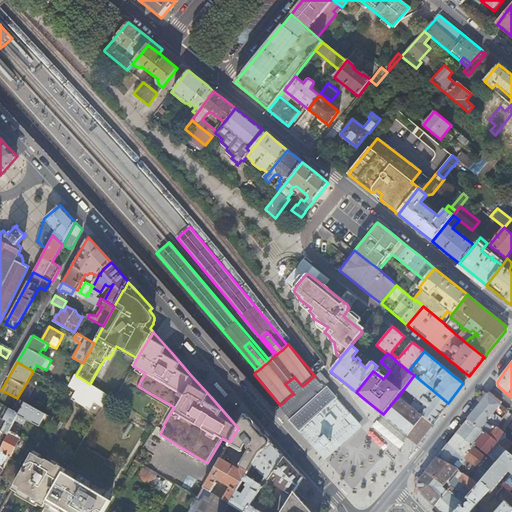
[(102,407),(109,395),(90,384),(76,375),(70,386),(102,407)]
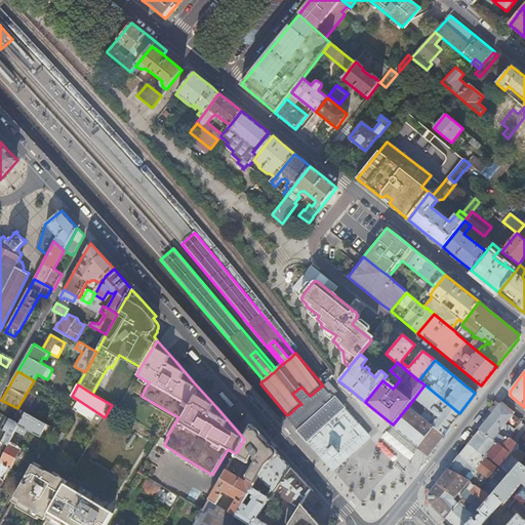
[(294,409),(290,413),(287,415),(286,416),(287,416),(292,422),(293,425),(294,426),(298,430),(298,431),(301,434),(303,436),(304,437),(306,440),(307,439),(322,456),(332,469),(339,463),(345,458),(351,453),(357,448),(364,442),(368,438),(368,437),(368,436),(368,435),(366,433),(345,407),(339,402),(336,398),(335,398),(331,393),(328,389),(324,385),(323,386),(321,387),(316,391),(313,394),(310,396),(301,387),(292,394),(301,404),(297,406),(294,409)]
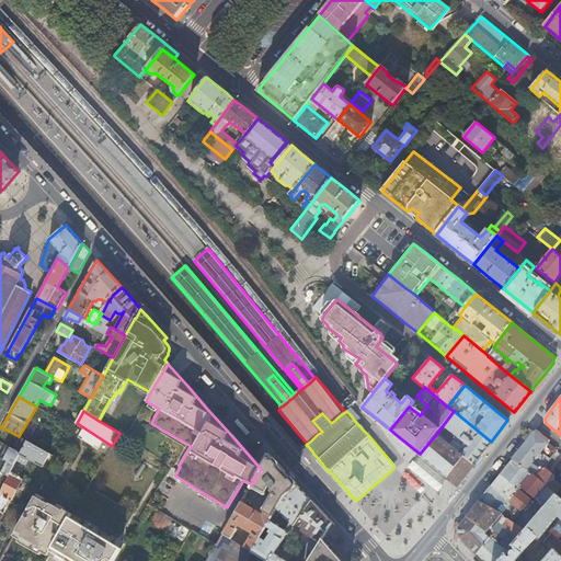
[(491,442),(454,411),(437,433),(448,442),(455,433),(462,439),(461,441),(458,438),(457,438),(456,438),(455,438),(450,443),(474,462),(491,442)]
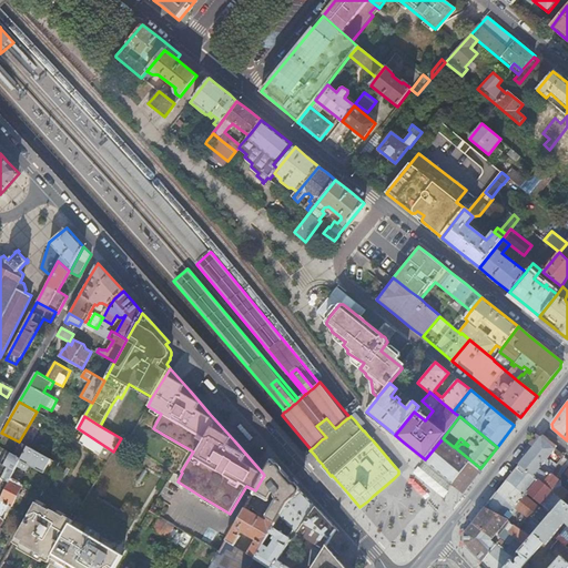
[(531,449),(519,464),(539,479),(543,483),(550,473),(565,456),(561,454),(555,463),(550,459),(549,460),(547,458),(555,448),(540,437),(531,449)]
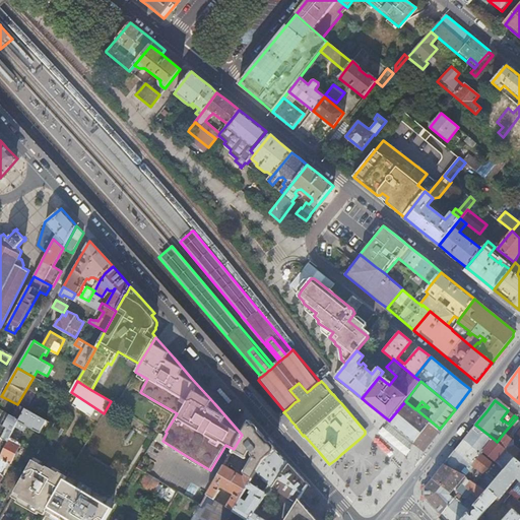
[(405,401),(389,420),(413,441),(424,449),(440,429),(417,410),(415,409),(405,401)]
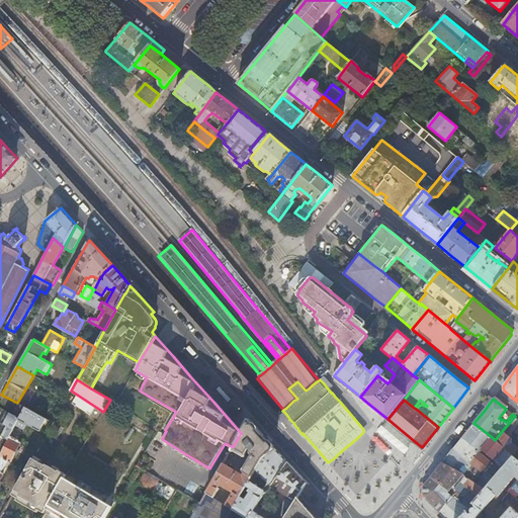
[(19,418),(25,408),(19,404),(13,415),(19,418)]
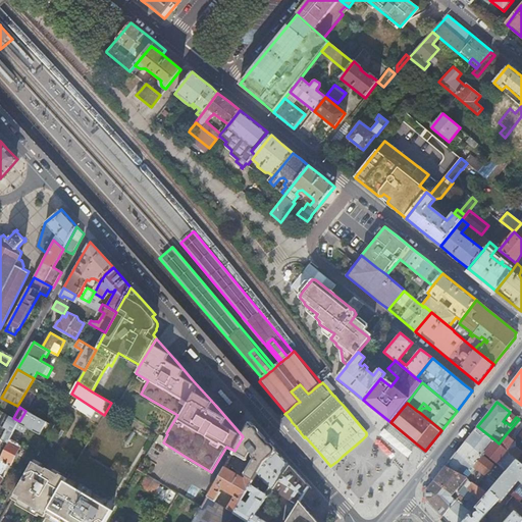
[(291,420),(285,414),(281,417),(289,425),(292,422),(291,420)]
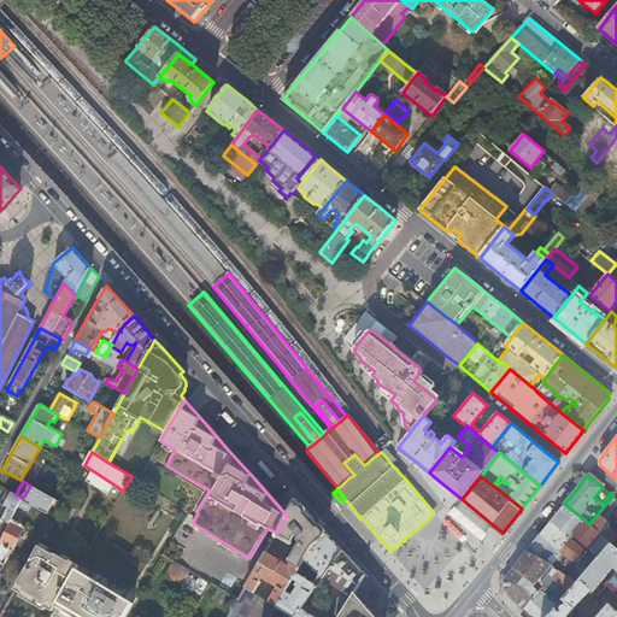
[(0,505),(0,519),(10,524),(11,521),(23,498),(16,494),(9,491),(0,505)]
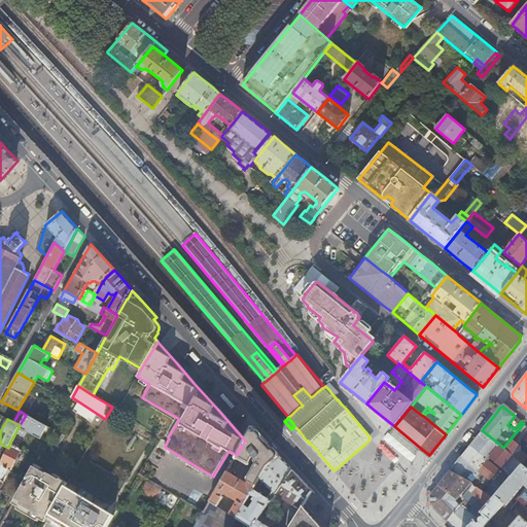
[(41,435),(48,440),(54,429),(46,425),(41,435)]
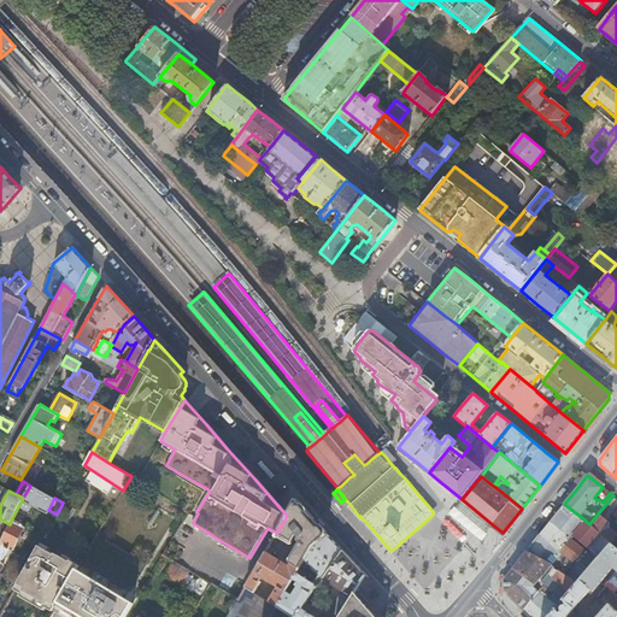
[(287,593),(294,581),(298,575),(305,563),(316,545),(328,534),(317,522),(297,499),(287,516),(277,533),(275,538),(277,539),(278,538),(291,545),(293,544),(298,536),(299,538),(299,540),(300,542),(289,560),(291,564),(288,568),(282,563),(281,560),(266,552),(246,588),(256,593),(262,583),(260,583),(263,580),(266,577),(269,579),(268,580),(268,582),(274,585),(276,585),(277,583),(278,583),(278,588),(276,592),(275,592),(270,601),(278,606),(278,607),(287,593)]
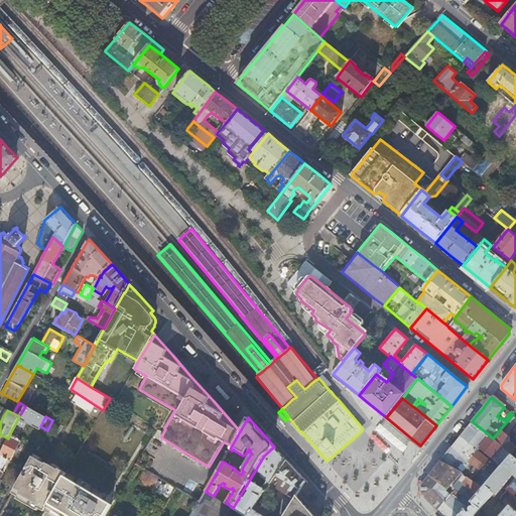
[(386,417),(381,424),(405,444),(410,437),(386,417)]
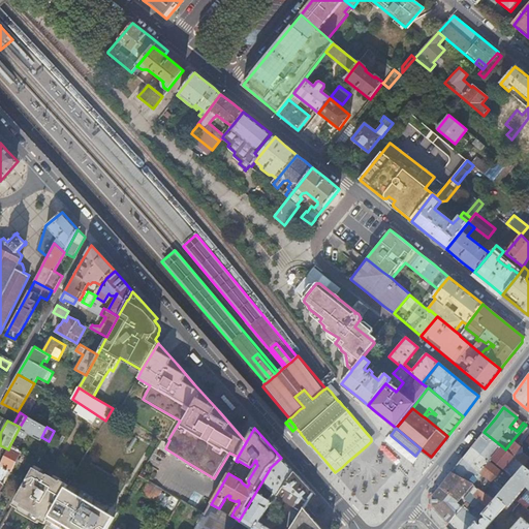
[(478,439),(471,447),(490,462),(502,446),(484,432),(478,439)]
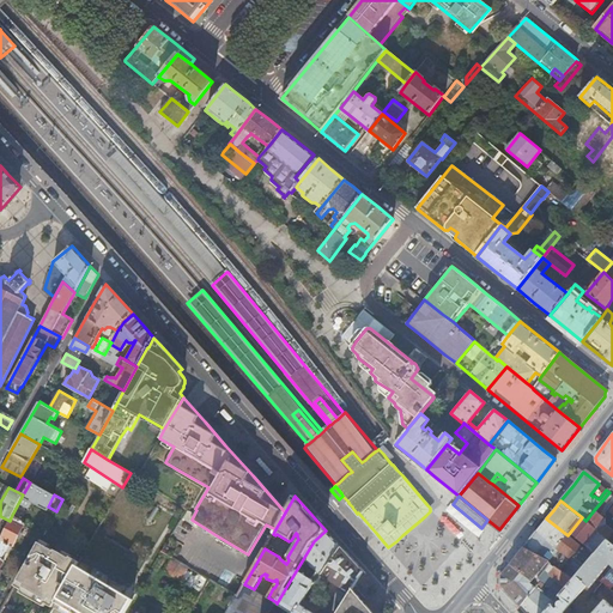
[(607,539),(606,540),(612,545),(612,542),(612,528),(606,523),(606,520),(594,510),(586,521),(595,529),(607,539)]
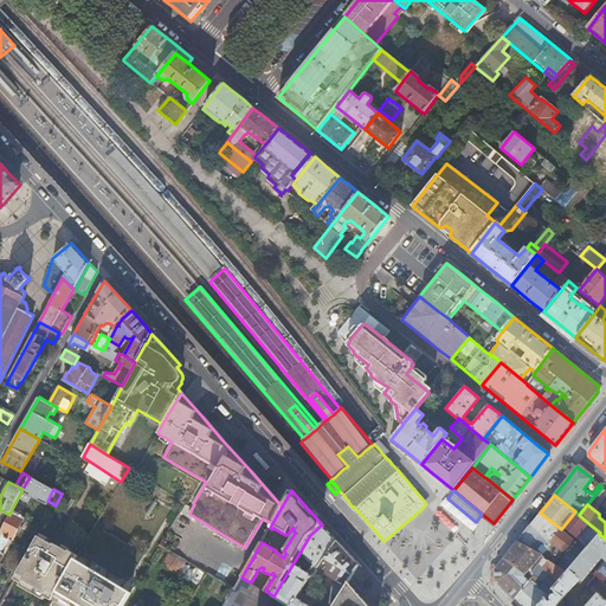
[(0,561),(5,554),(1,553),(5,546),(8,540),(12,541),(24,519),(11,511),(10,515),(4,527),(2,529),(0,533),(0,561)]
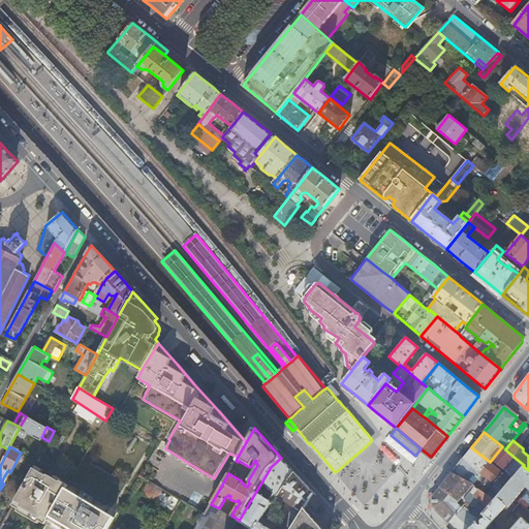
[(503,469),(514,457),(505,449),(502,446),(490,462),(498,469),(500,466),(503,469)]
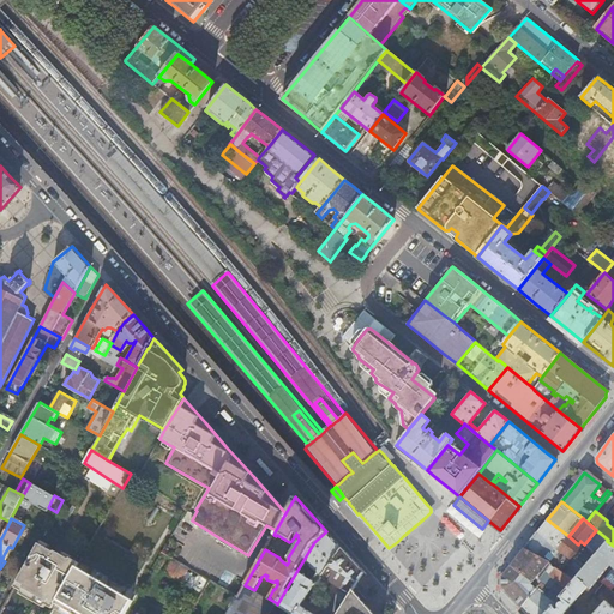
[(566,554),(573,559),(573,560),(585,545),(584,545),(581,541),(578,545),(569,536),(547,519),(542,525),(537,533),(566,554)]
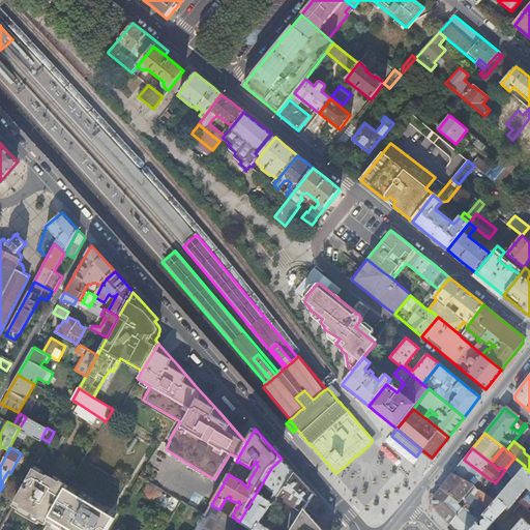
[(512,476),(514,478),(524,467),(525,466),(514,458),(504,470),(505,470),(512,476)]
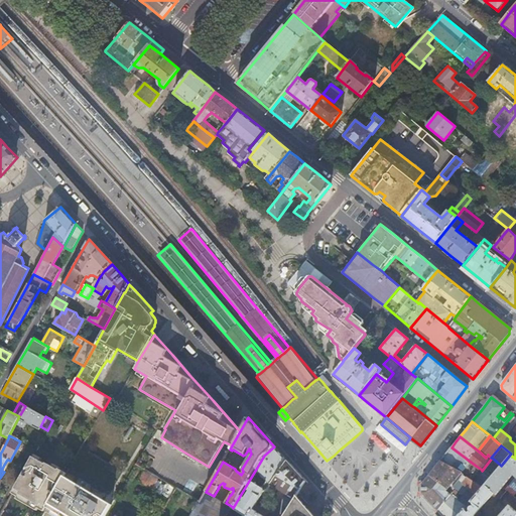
[(255,480),(253,483),(265,490),(266,491),(287,461),(274,446),(264,456),(255,471),(263,479),(260,483),(255,480)]
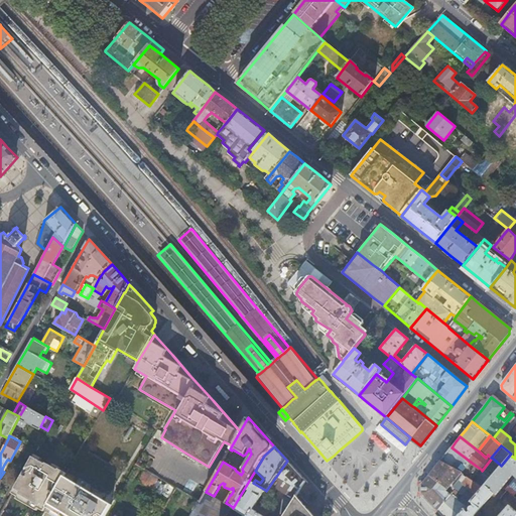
[(446,454),(441,461),(462,472),(461,473),(469,479),(472,475),(470,473),(476,466),(452,447),(446,454)]
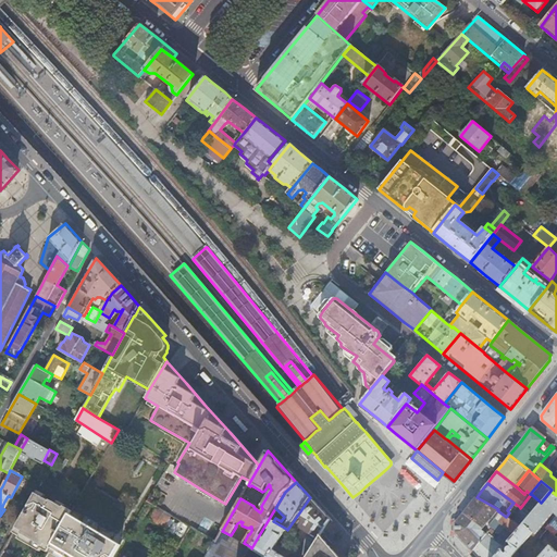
[(556,556),(556,537),(551,533),(542,543),(548,548),(540,556),(511,556),(516,552),(530,534),(533,536),(555,510),(556,510),(556,512),(556,515),(556,516),(556,495),(551,491),(541,503),(530,516),(523,523),(521,525),(510,540),(495,556),(556,556)]
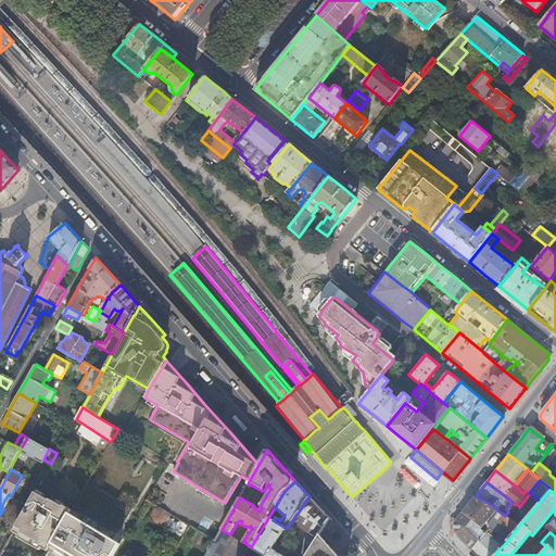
[(519,507),(527,513),(538,500),(530,493),(519,507)]
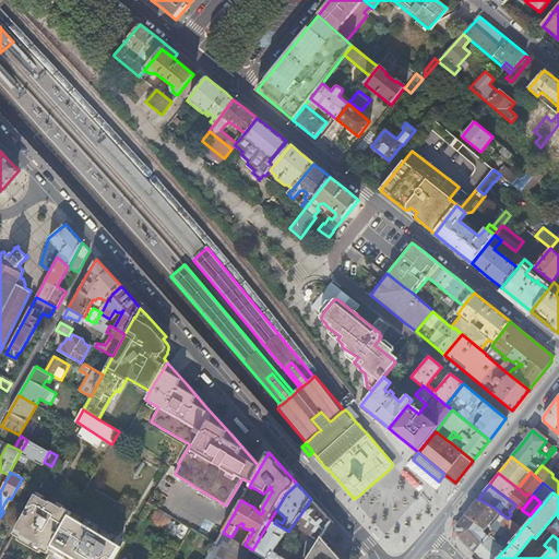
[(311,499),(288,532),(288,533),(295,537),(299,530),(310,535),(299,554),(307,558),(321,537),(331,521),(321,509),(311,499)]
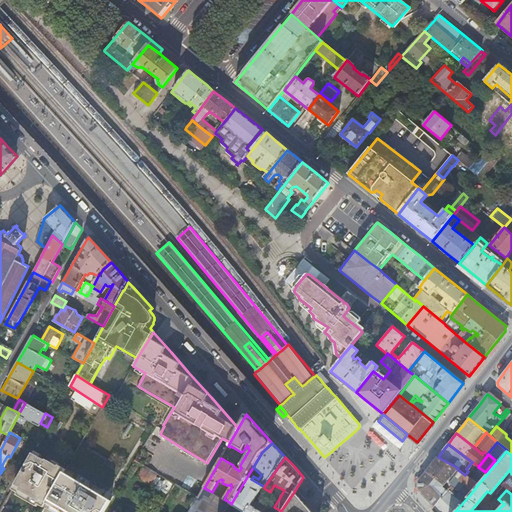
[(435,506),(440,511),(455,511),(469,496),(479,483),(469,477),(465,475),(457,469),(458,468),(438,457),(433,463),(427,471),(444,485),(447,482),(453,474),(458,478),(458,479),(464,485),(460,490),(466,494),(462,498),(459,496),(457,498),(453,495),(454,493),(449,489),(447,491),(435,506)]
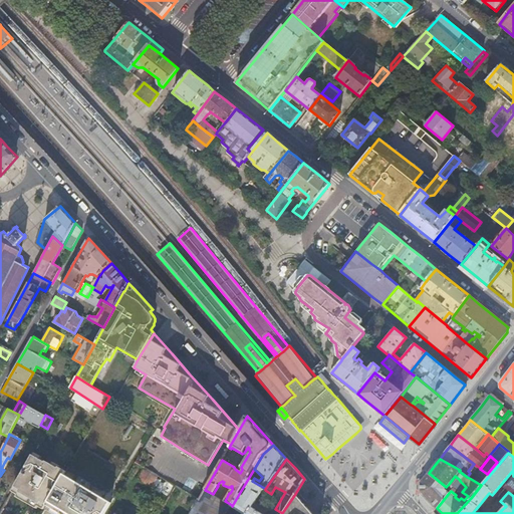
[(487,474),(489,476),(499,464),(497,462),(487,474)]
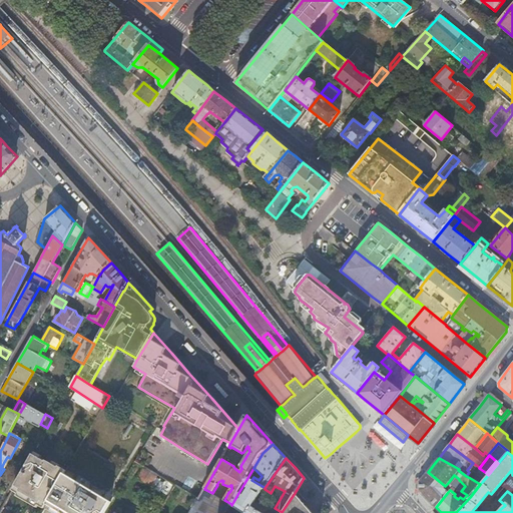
[(49,500),(60,481),(49,475),(33,465),(22,484),(29,488),(29,489),(38,494),(49,500)]
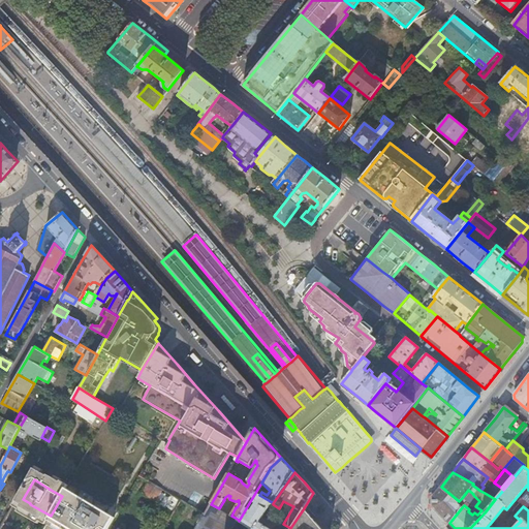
[(155,501),(162,490),(149,481),(143,494),(155,501)]
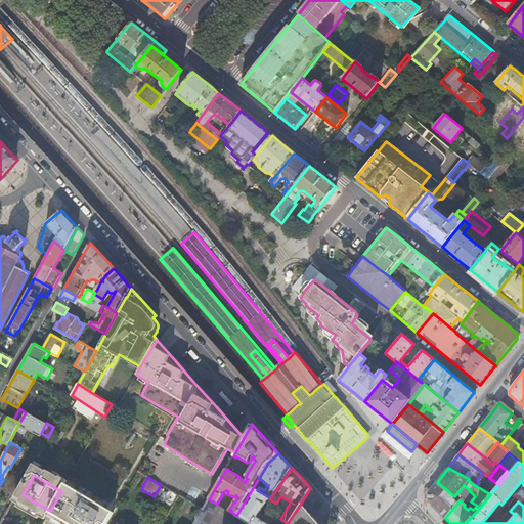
[(480,488),(490,494),(492,492),(498,485),(496,483),(489,478),(489,477),(480,488)]
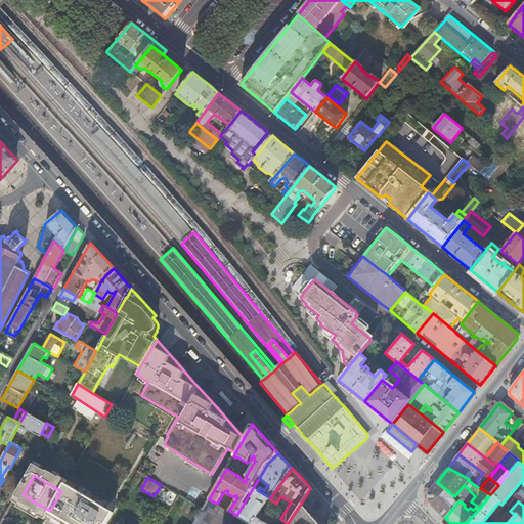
[(437,509),(445,518),(457,503),(453,498),(454,496),(437,482),(433,487),(429,492),(429,500),(437,509)]
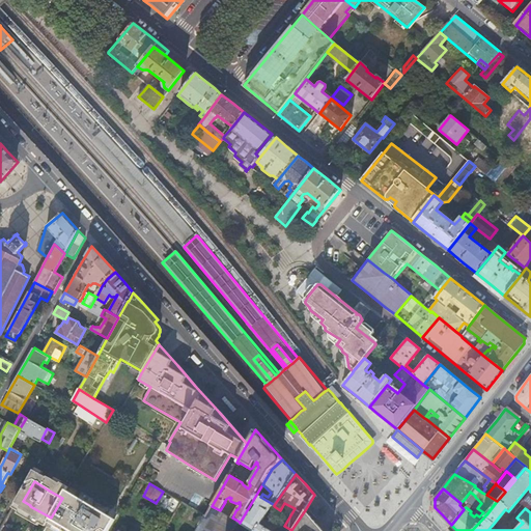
[(65,530),(107,530),(115,519),(66,491),(62,498),(51,518),(49,522),(65,530)]
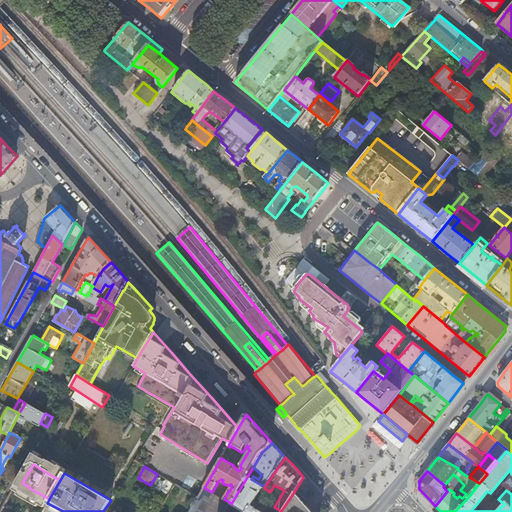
[(247,477),(244,482),(247,484),(245,487),(247,488),(243,495),(238,492),(231,504),(244,511),(262,511),(251,505),(263,486),(251,479),(247,477)]
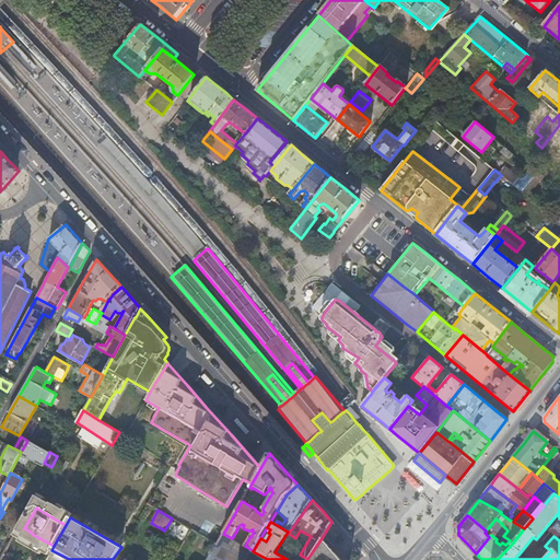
[(246,559),(253,550),(245,546),(232,538),(223,534),(217,545),(216,544),(206,559),(246,559)]
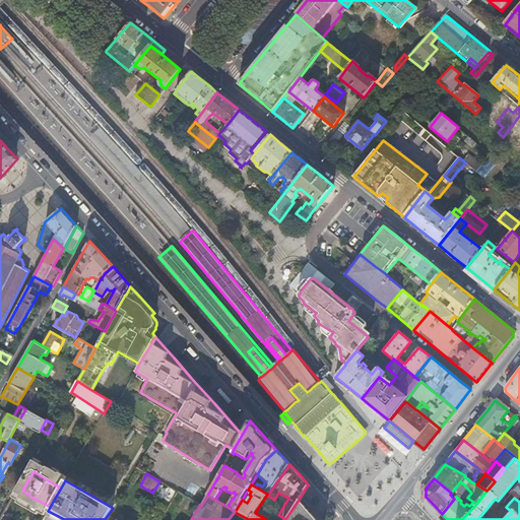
[(285,519),(315,519),(299,500),(285,519)]
